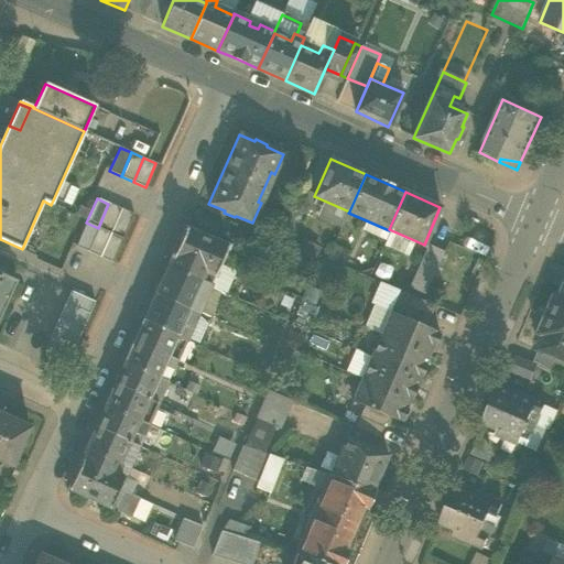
[(110,234),(121,209),(108,204),(98,228),(110,234)]
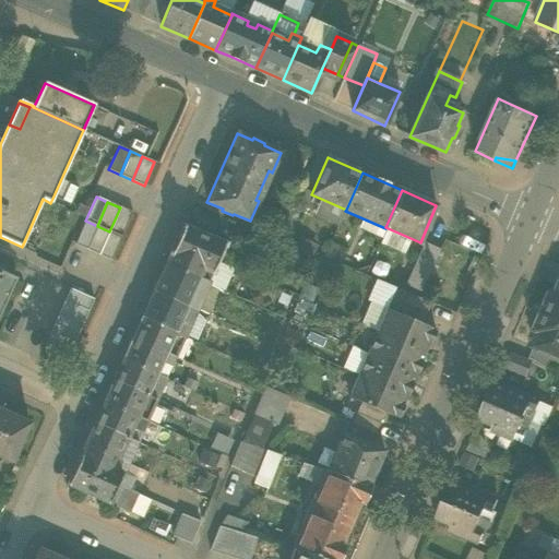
[(120,207),(109,232),(121,237),(132,213),(120,207)]
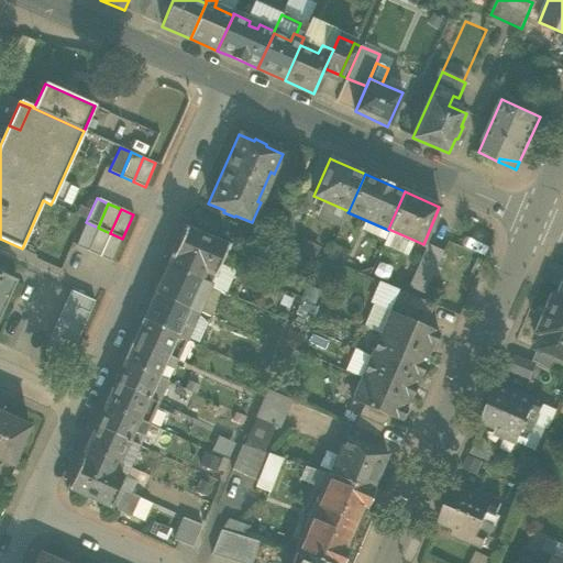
[(87,252),(98,228),(86,222),(76,246),(87,252)]
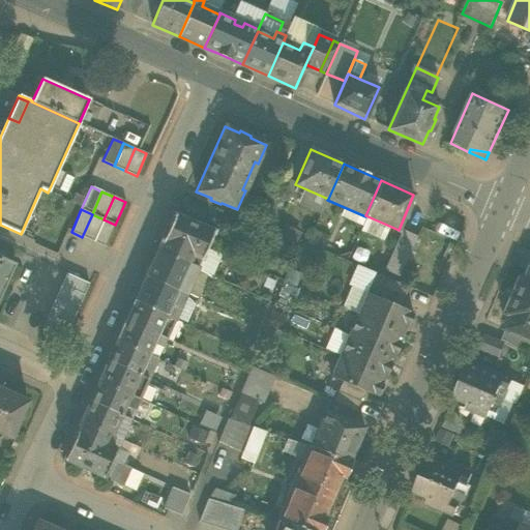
[(92,214),(82,237),(94,242),(104,219),(92,214)]
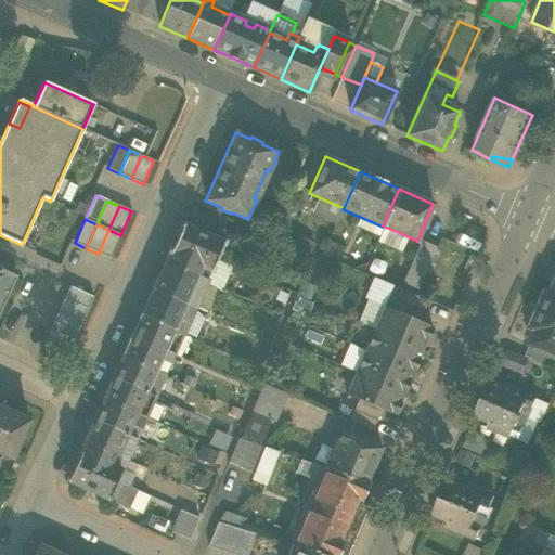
[(182,224),(173,243),(217,261),(224,243),(182,224)]
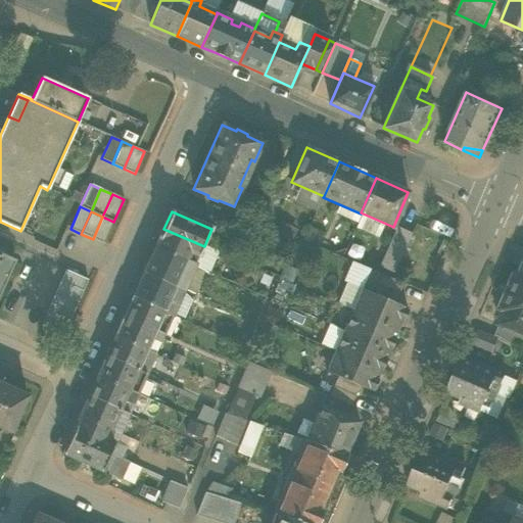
[(102,217),(93,239),(104,244),(113,222),(102,217)]
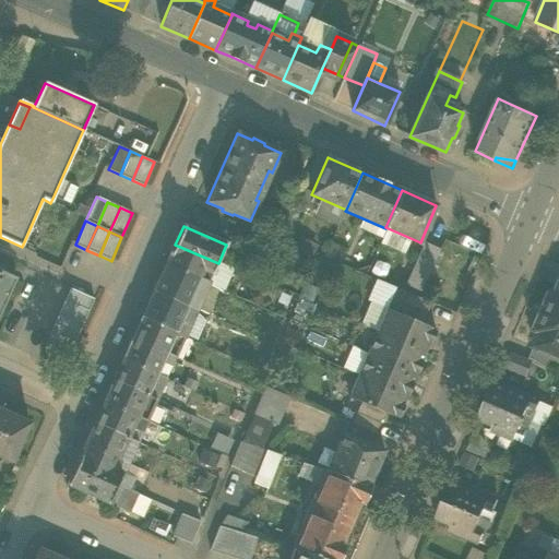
[(407,287),(421,293),(439,249),(425,244),(407,287)]
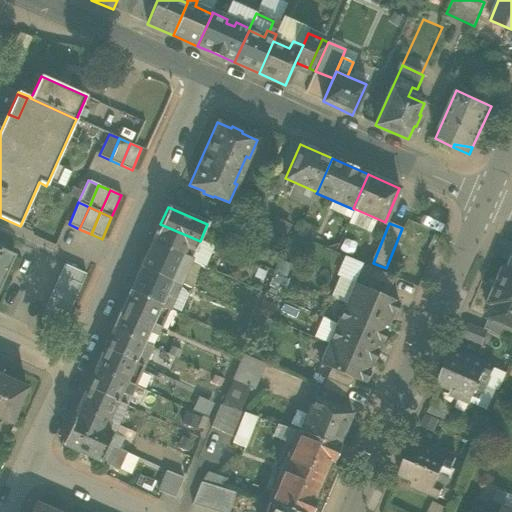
[(160,224),(152,243),(191,261),(200,241),(160,224)]
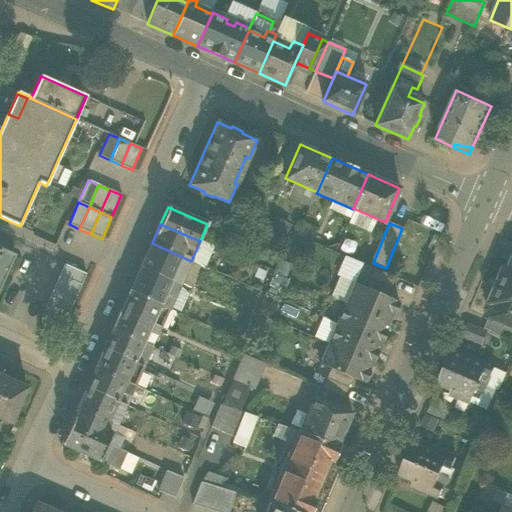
[(152,243),(141,267),(180,285),(191,261),(152,243)]
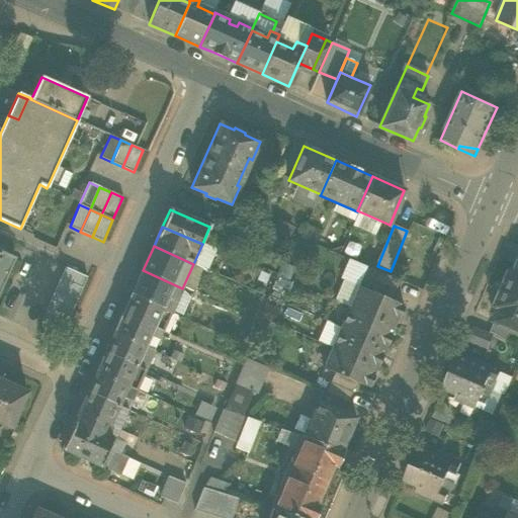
[(0,251),(0,291),(15,258),(0,251)]
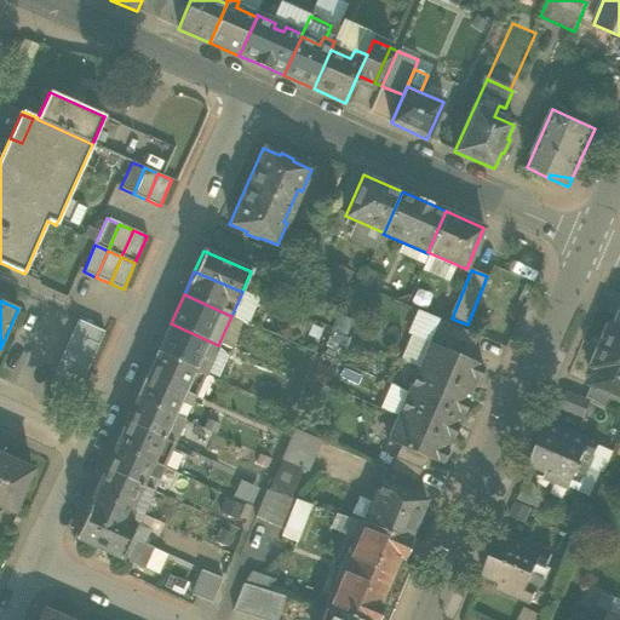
[(609,326),(601,346),(619,354),(619,316),(615,328),(610,326),(610,327),(609,326)]
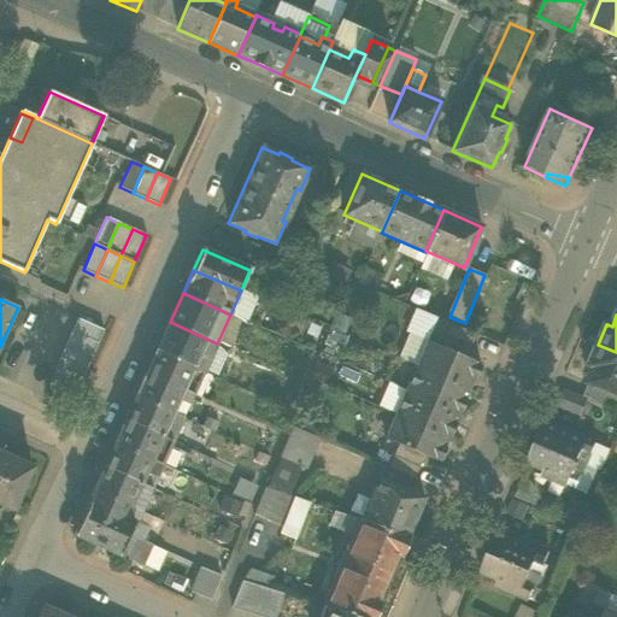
[(77,318),(71,331),(98,344),(104,330),(77,318)]
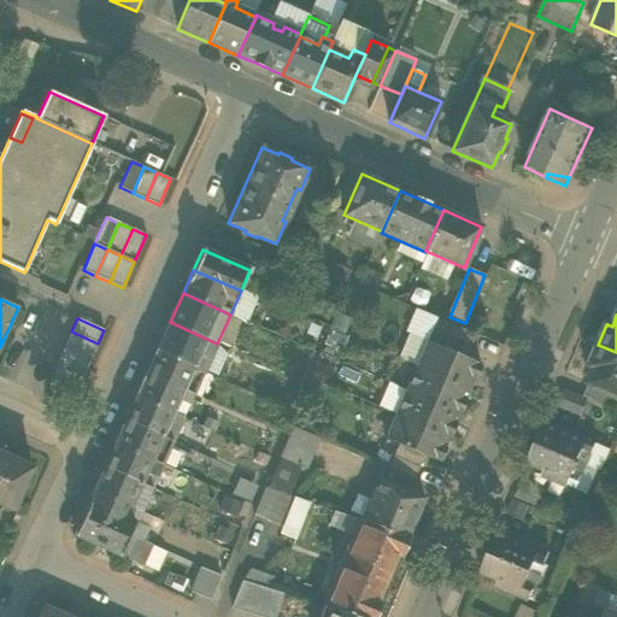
[(428,341),(441,346),(445,336),(451,324),(438,318),(428,341)]
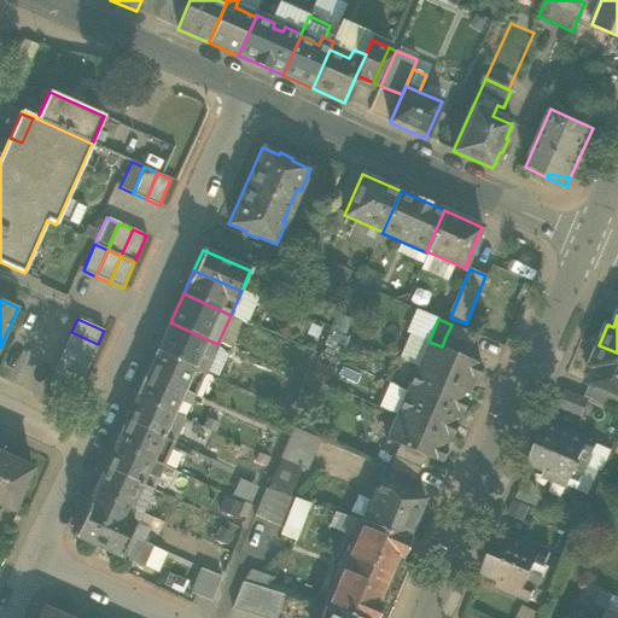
[(170,322),(157,351),(204,372),(217,344),(170,322)]
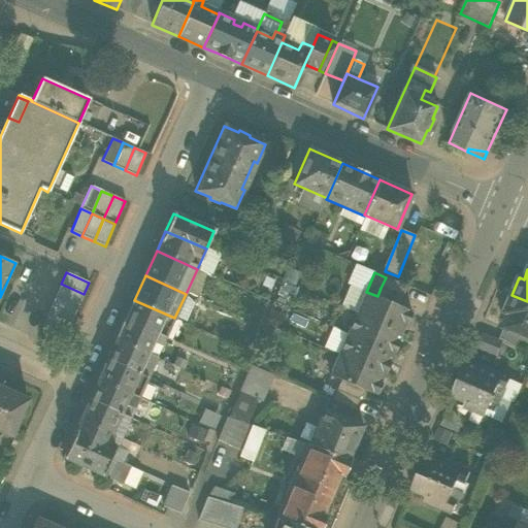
[(386,277),(381,288),(404,297),(408,287),(386,277)]
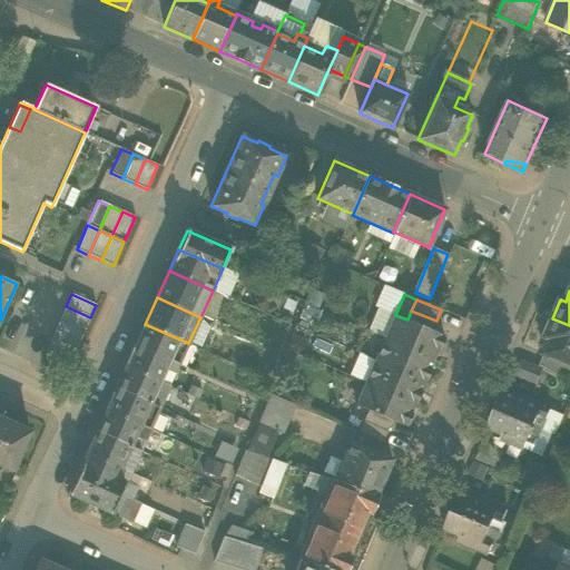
[(66,306),(60,318),(85,330),(90,317),(66,306)]
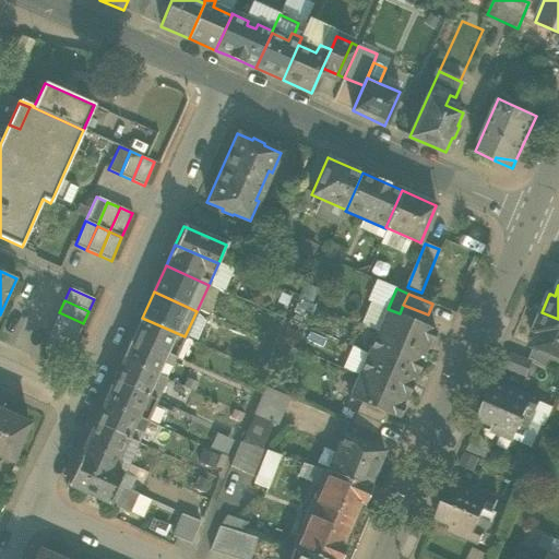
[(424,324),(428,314),(403,305),(400,313),(424,324)]
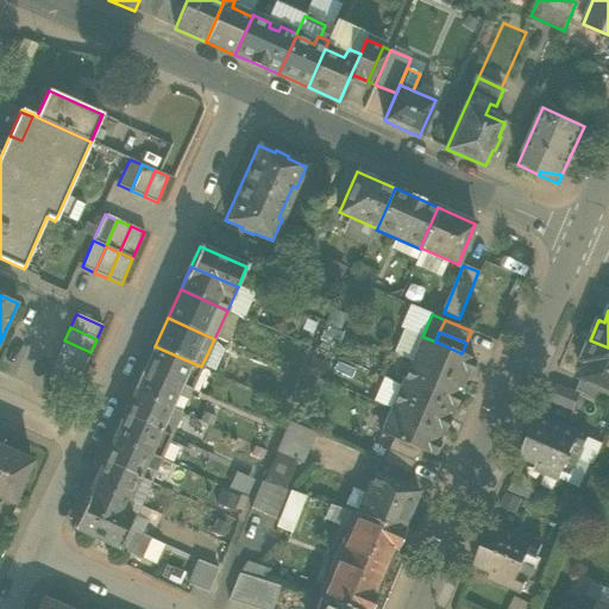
[(422,337),(412,362),(464,384),(470,374),(471,375),(476,362),(475,362),(476,359),(462,353),(435,341),(422,337)]
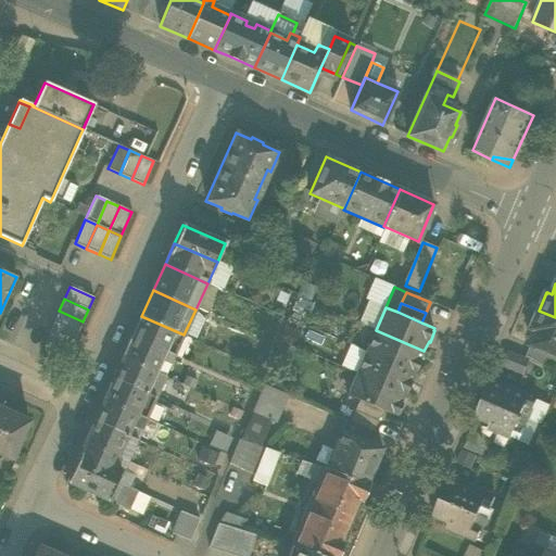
[(59,311),(54,323),(77,333),(83,321),(59,311)]
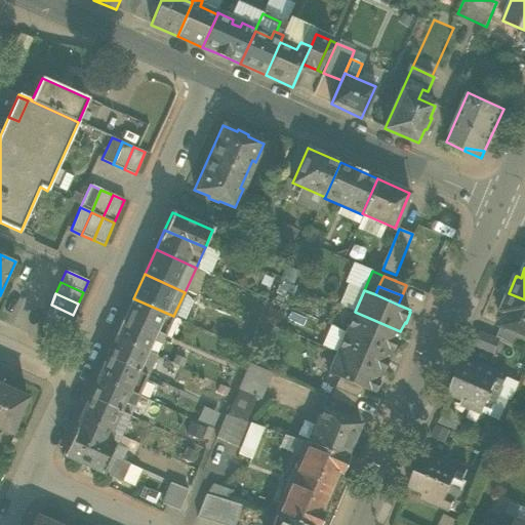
[(524,299),(509,293),(501,311),(506,313),(500,326),(501,326),(509,329),(509,331),(524,338),(524,336),(524,299)]
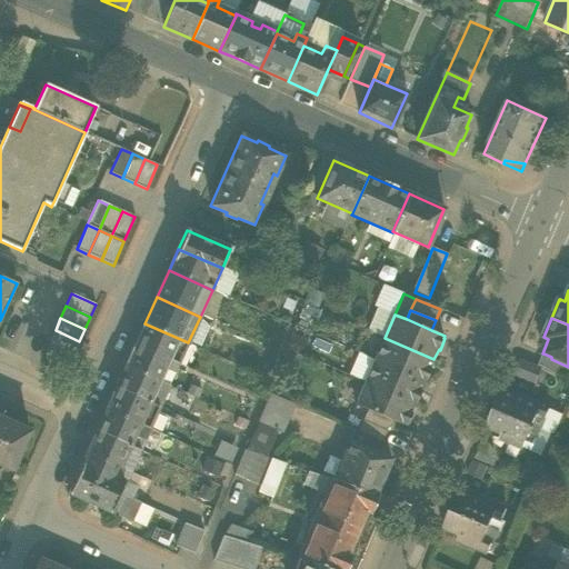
[(145,323),(136,345),(179,365),(188,342),(145,323)]
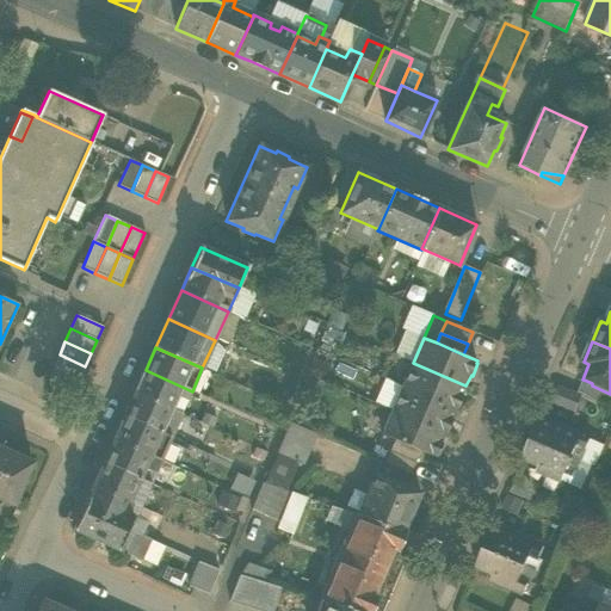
[(60,355),(54,368),(79,378),(85,366),(60,355)]
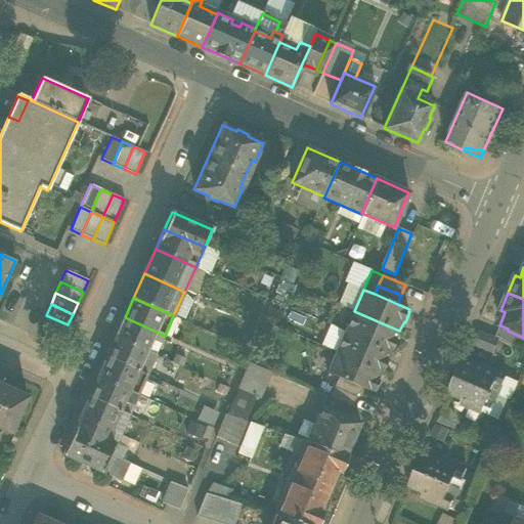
[(354,311),(346,332),(391,351),(391,350),(393,351),(397,341),(396,340),(399,331),(354,311)]
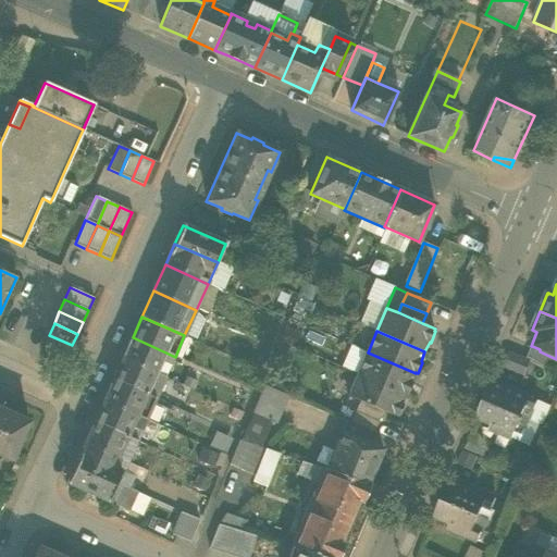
[(66,358),(72,345),(49,335),(44,347),(66,358)]
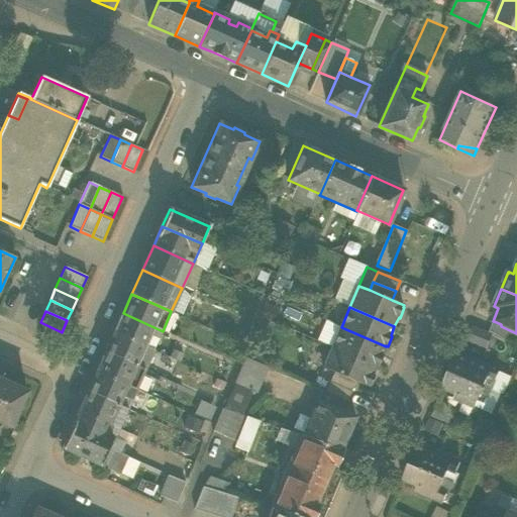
[(123,313),(114,333),(140,345),(153,350),(163,331),(123,313)]
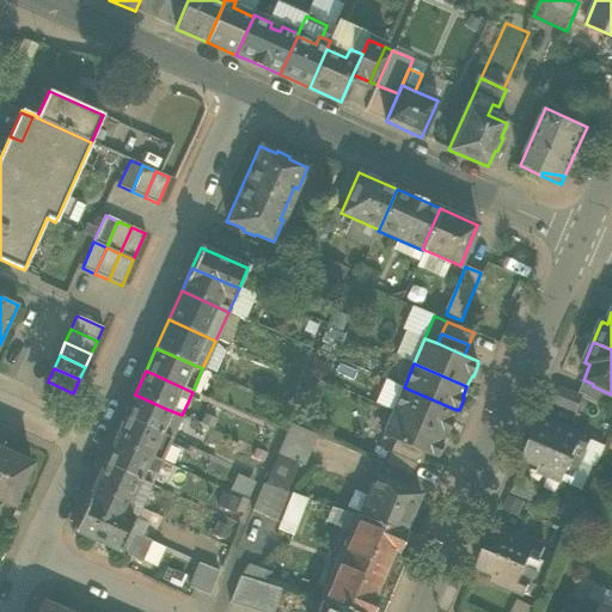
[(593,384),(585,380),(577,396),(582,397),(606,408),(611,395),(593,386),(593,384)]
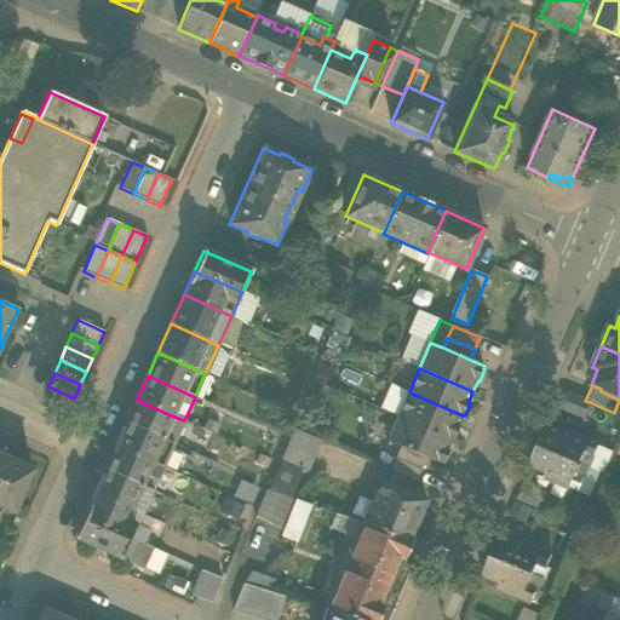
[(409,392),(399,417),(452,440),(453,438),(454,438),(459,426),(458,426),(463,415),(409,392)]
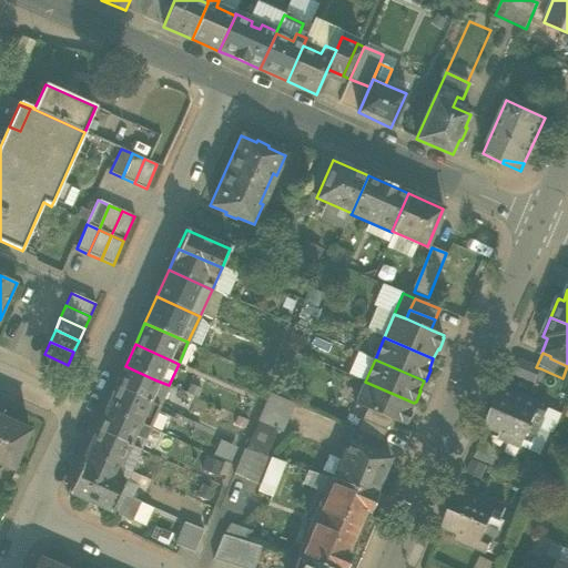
[(513,373),(535,382),(540,368),(536,367),(518,359),(513,373)]
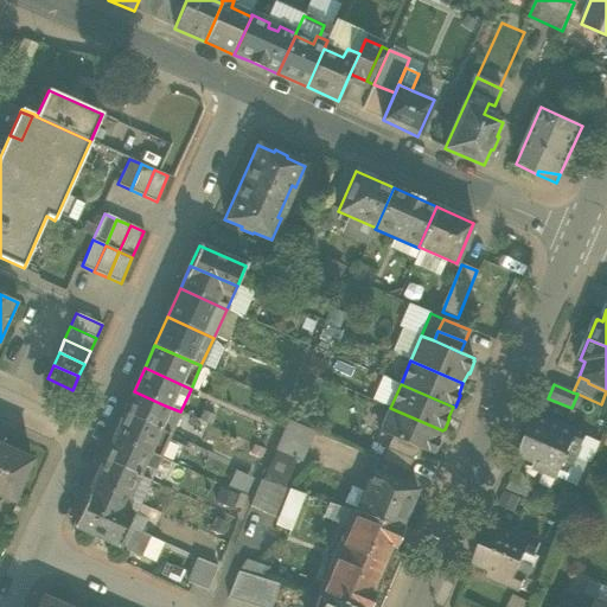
[(134,391),(123,414),(170,435),(174,425),(160,419),(165,406),(134,391)]
